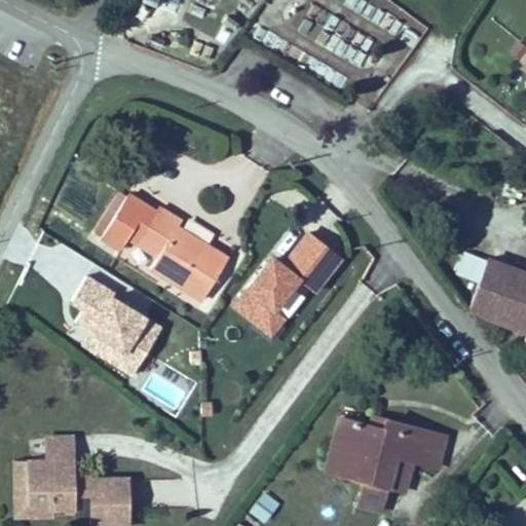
[(307,0),(292,23),(359,69),(375,46),(309,0),(307,0)]
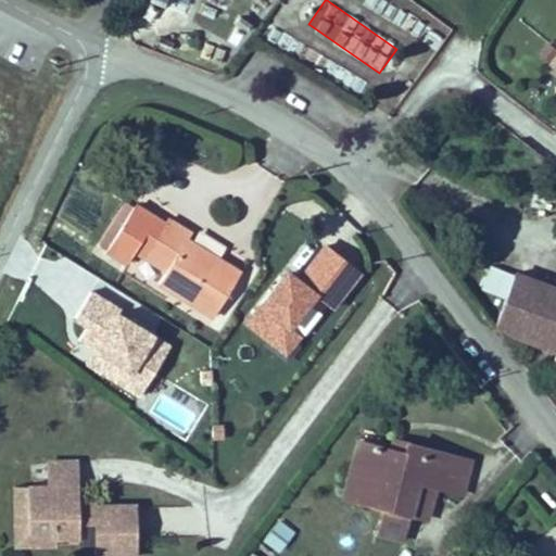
[(429,19),(420,36),(440,45),(449,27),(429,19)]
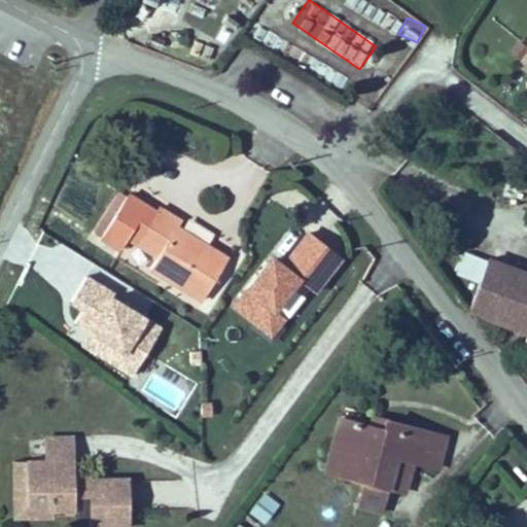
[(230,256),(175,222),(178,218),(154,203),(151,208),(146,217),(137,212),(143,203),(128,194),(101,238),(121,251),(130,239),(155,255),(149,265),(203,299),(230,256)]
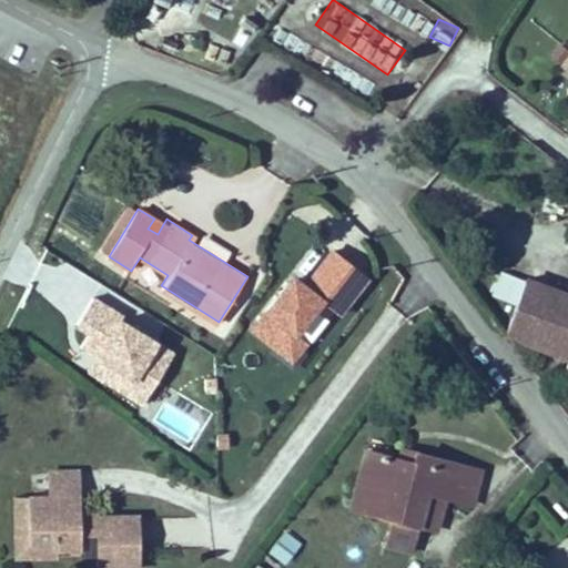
[(163,224),(154,219),(148,229),(158,234),(163,224)]
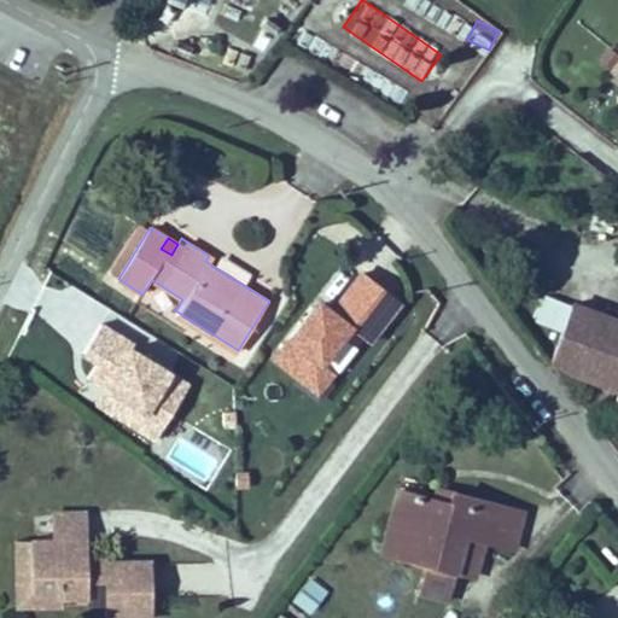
[(563,331),(572,304),(543,293),(534,320),(563,331)]
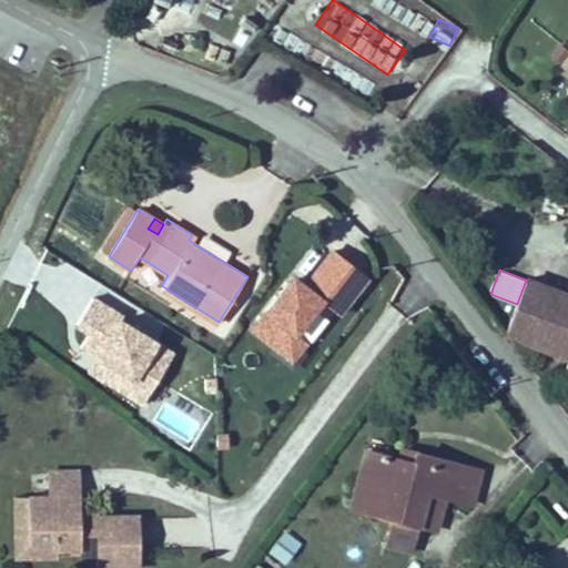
[(517,304),(506,336),(567,358),(567,291),(527,276),(526,280),(517,304)]
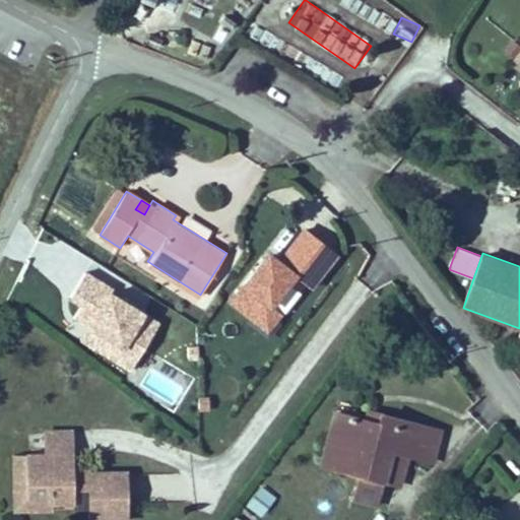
[(278,262),(267,254),(265,257),(276,265),(278,262)]
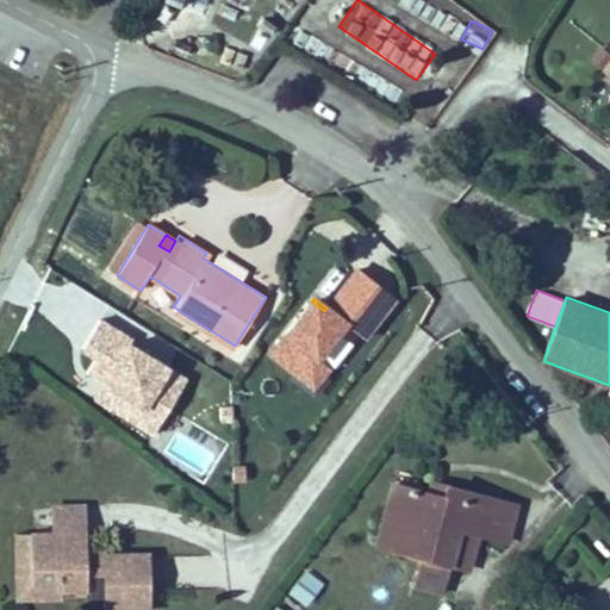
[(317,358),(344,323),(327,307),(324,311),(311,302),(271,353),(313,386),(329,367),(317,358)]
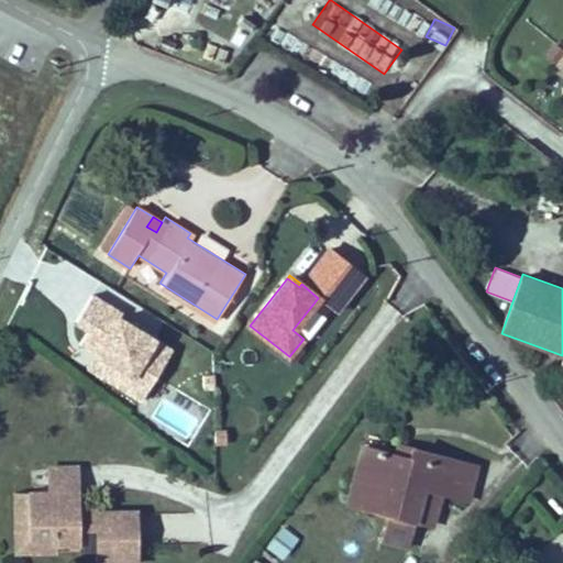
[(140,398),(170,348),(152,337),(139,329),(118,316),(120,311),(90,294),(75,320),(88,328),(79,342),(95,352),(111,362),(102,375),(140,398)]
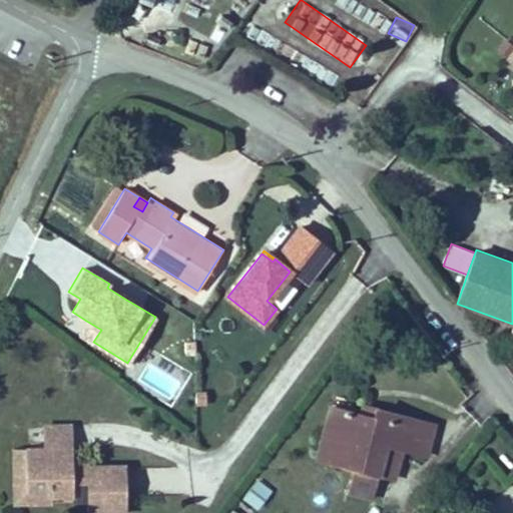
[(141,303),(129,296),(126,300),(138,307),(141,303)]
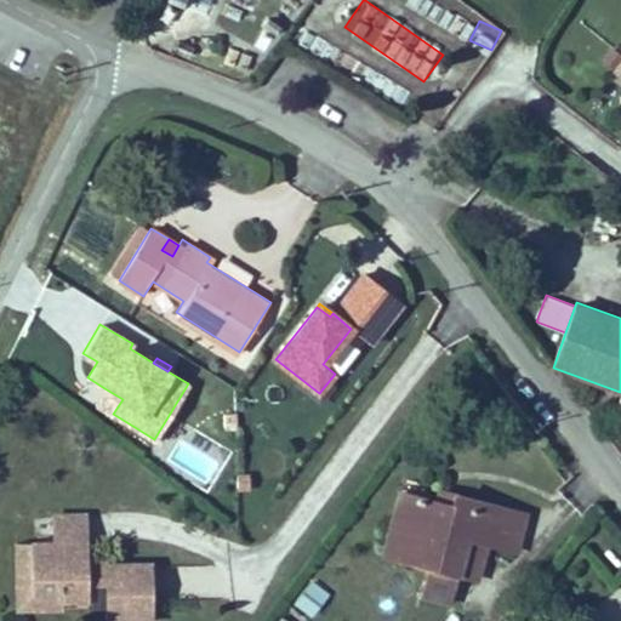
[(113,414),(123,399),(104,388),(96,403),(113,414)]
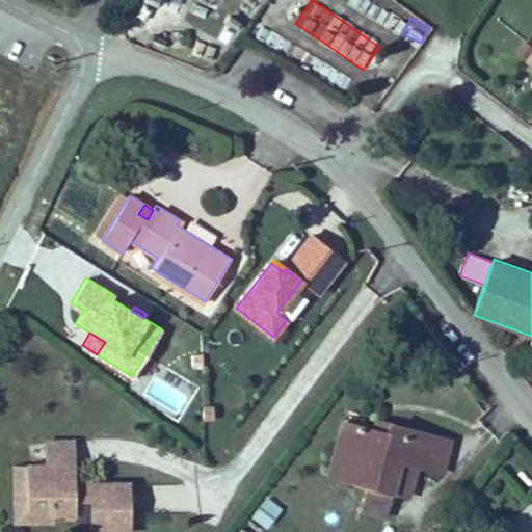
[(204,366),(204,355),(193,355),(193,366),(204,366)]
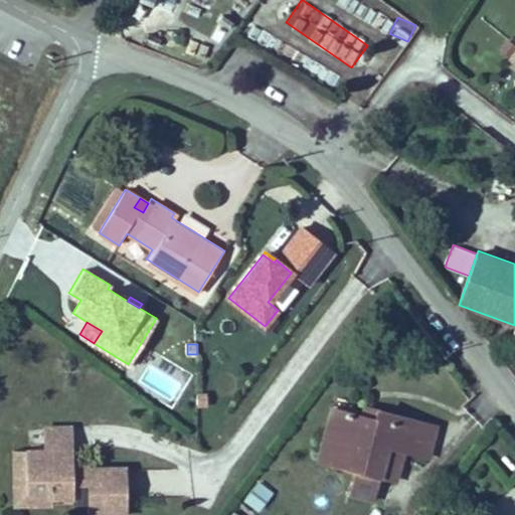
[(375,421),(379,409),(363,405),(360,417),(375,421)]
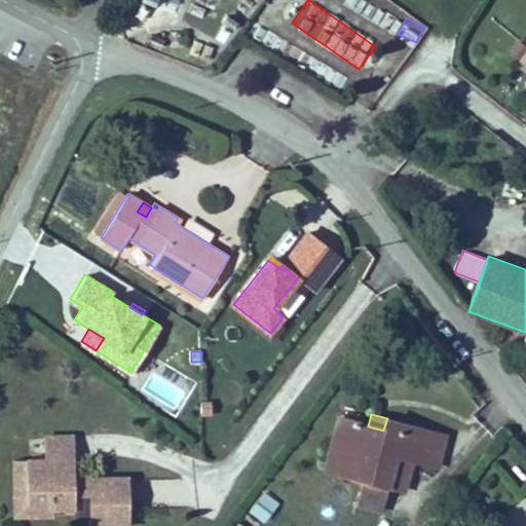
[(368,426),(336,417),(330,439),(347,443),(339,474),(364,480),(359,500),(378,505),(384,486),(392,453),(409,457),(435,464),(443,435),(416,426),(387,418),(383,430),(368,426)]
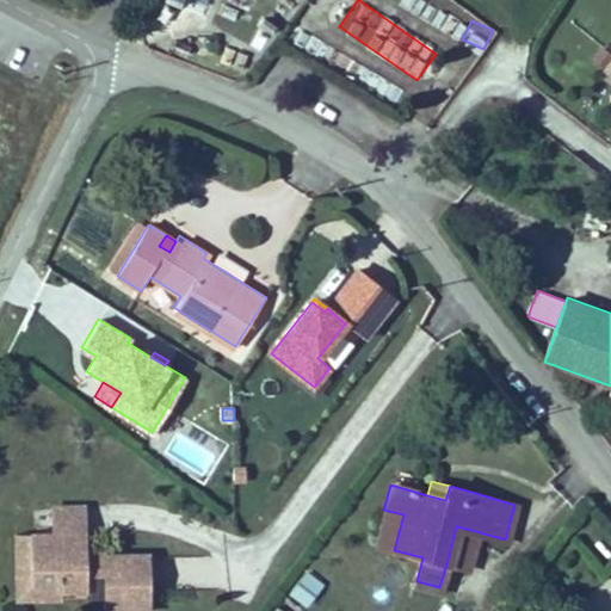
[(51,504),(50,524),(86,524),(86,505),(51,504)]
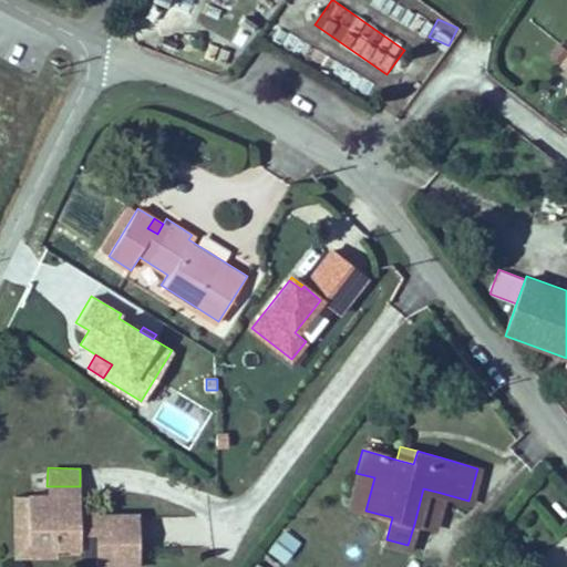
[(374,477),(356,473),(347,505),(366,511),(374,477)]
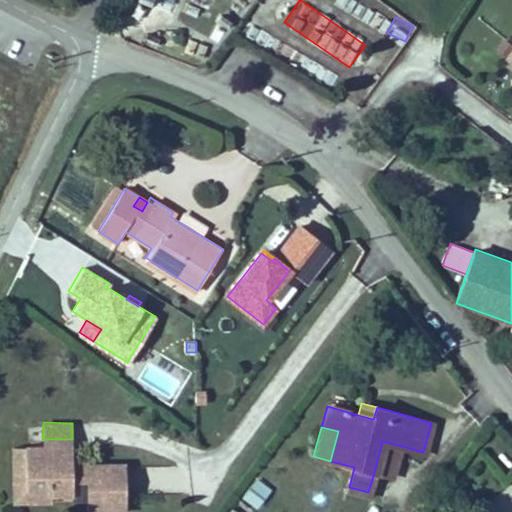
[(127,511),(128,464),(81,463),(71,463),(72,458),(72,439),(42,439),(42,446),(12,446),(12,467),(26,468),(26,490),(52,490),(51,495),(72,495),(72,501),(90,501),(90,511),(127,511)]
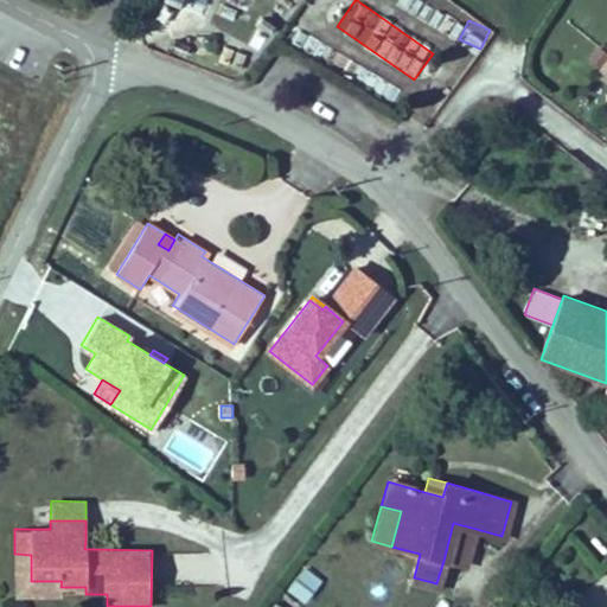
[(453,523),(443,561),(461,566),(472,528),(453,523)]
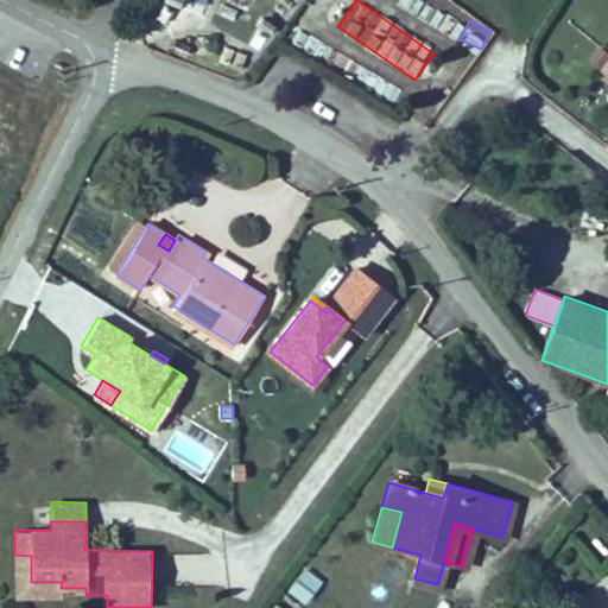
[(31,556),(14,555),(14,597),(61,599),(61,588),(62,582),(31,582),(31,556)]
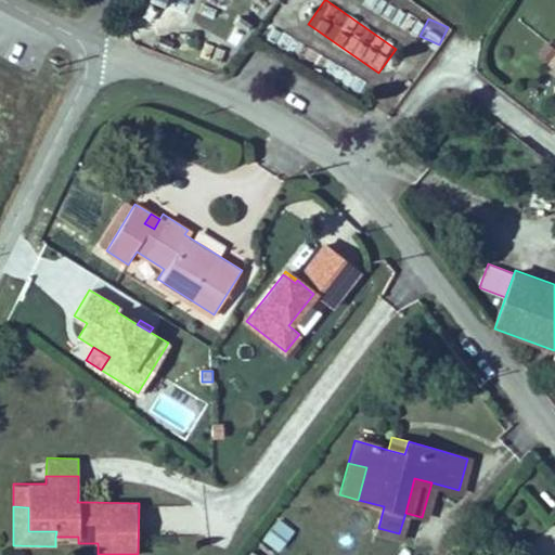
[(261,540),(279,553),(295,530),(278,517),(261,540)]
